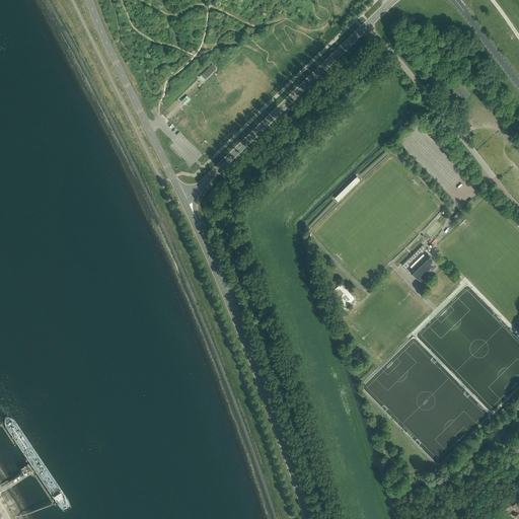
[(216,66),(205,77),(209,81),(220,70),(216,66)]
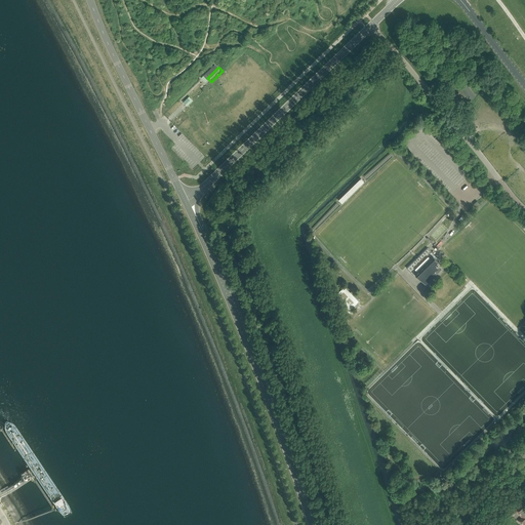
[(475,96),(465,83),(458,89),(469,103),(475,96)]
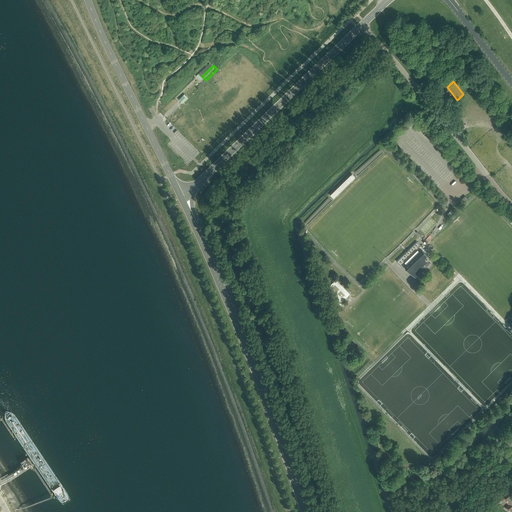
[(179,99),(183,103),(189,98),(185,93),(179,99)]
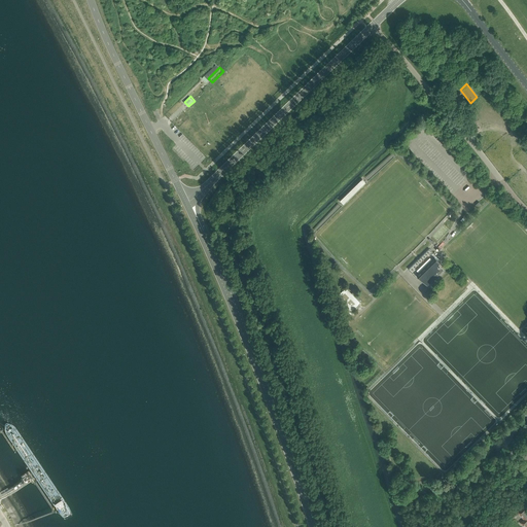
[(363,179),(340,200),(344,203),(366,182),(363,179)]
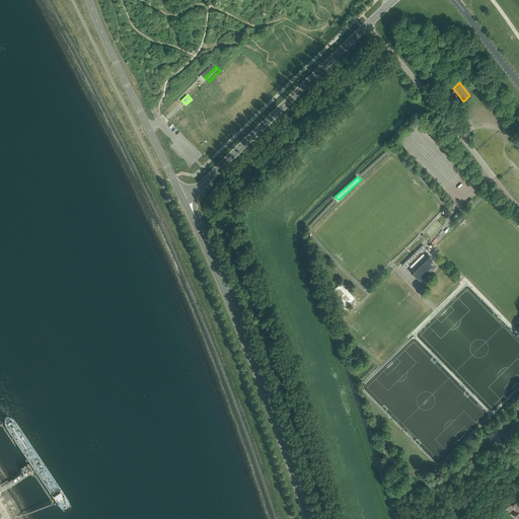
[(422,282),(439,265),(426,250),(409,268),(422,282)]
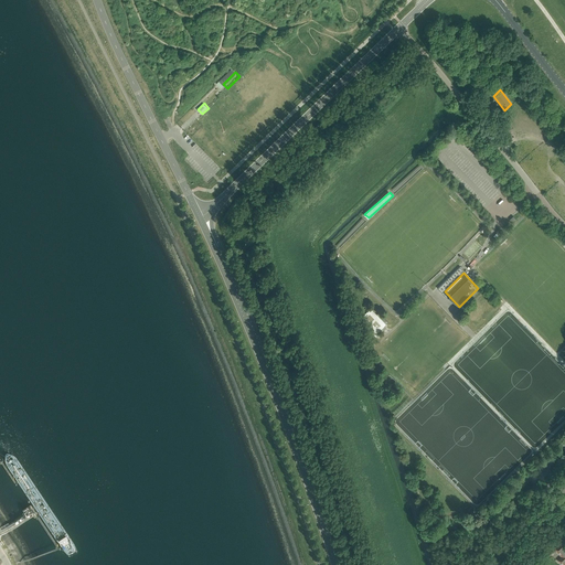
[(386,324),(371,308),(362,318),(377,333),(381,330),(386,324)]
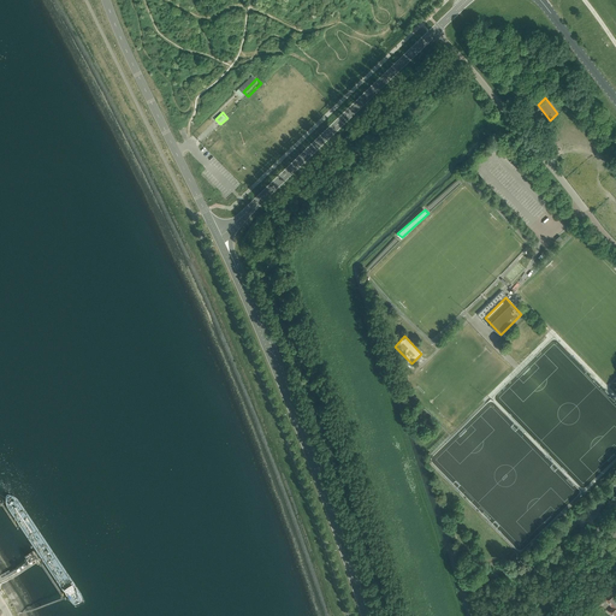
[(615,615),(615,593),(614,591),(605,598),(612,606),(609,611),(612,615),(615,615)]
